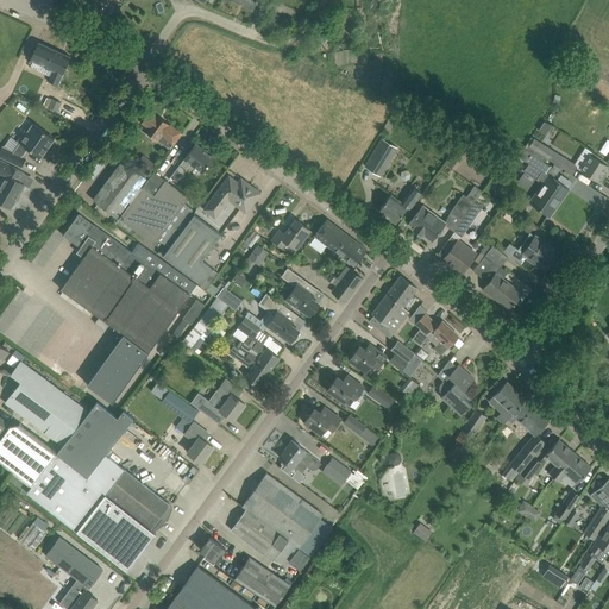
[(33,52),(30,60),(52,70),(48,81),(57,86),(70,57),(38,42),(33,52)]
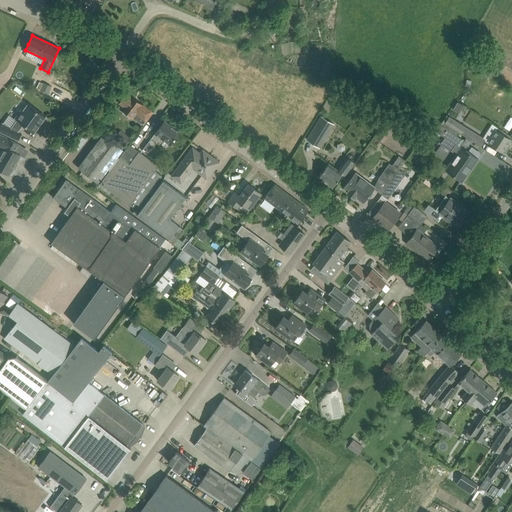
[(44,82),(41,90),(48,94),(52,86),(44,82)]
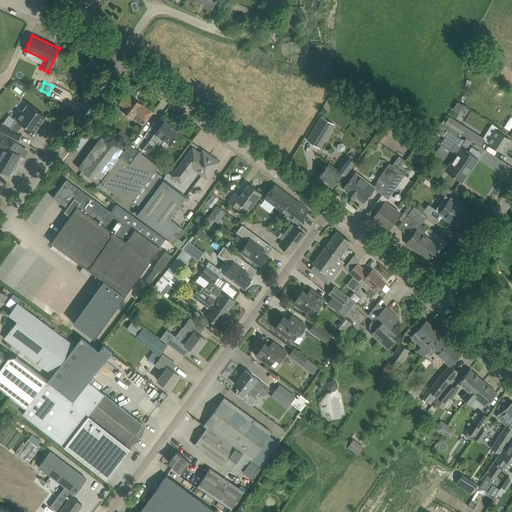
[(136,114),(146,121),(153,112),(126,93),(119,103),(125,108),(123,111),(132,118),(136,114)]
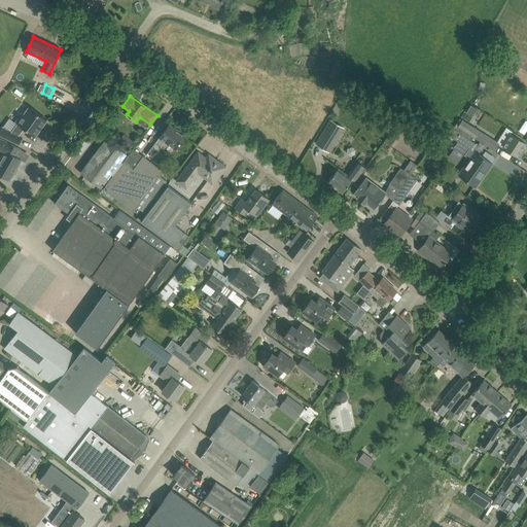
[(40,130),(46,120),(29,107),(23,114),(22,113),(15,121),(18,123),(11,132),(1,127),(0,129),(0,136),(18,145),(22,137),(20,135),(25,129),(34,135),(38,129),(40,130)]
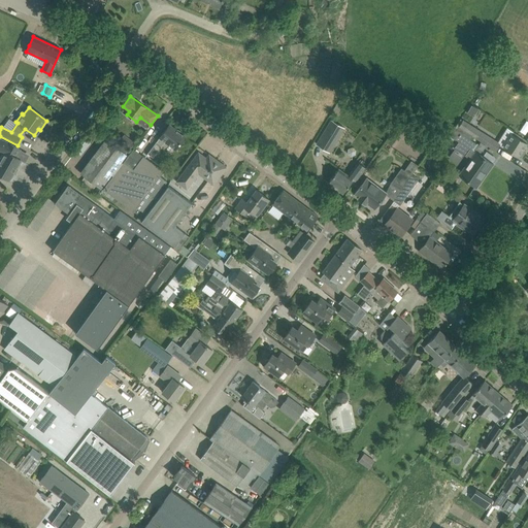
[(393,117),(384,129),(390,133),(399,121),(393,117)]
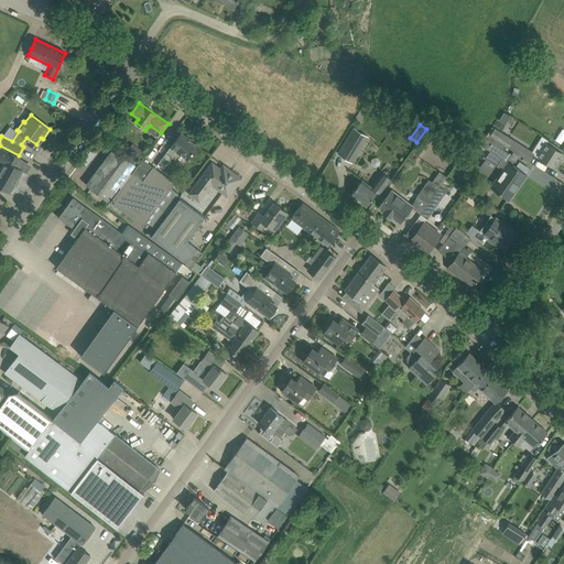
[(534,154),(522,147),(495,128),(488,139),(492,142),(502,148),(505,144),(530,161),(534,154)]
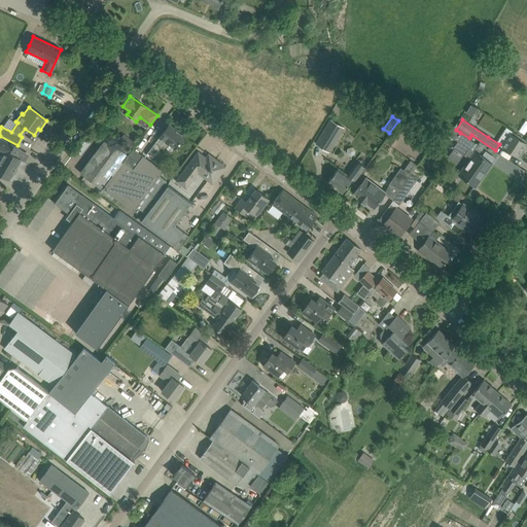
[(330,120),(316,144),(329,152),(344,129),(330,120)]
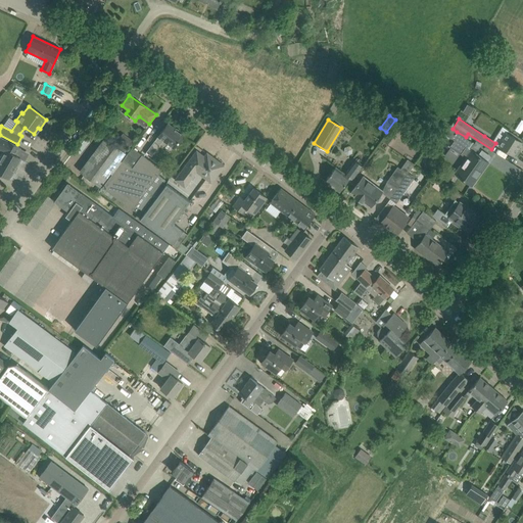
[(395,123),(387,133),(396,139),(403,129),(395,123)]
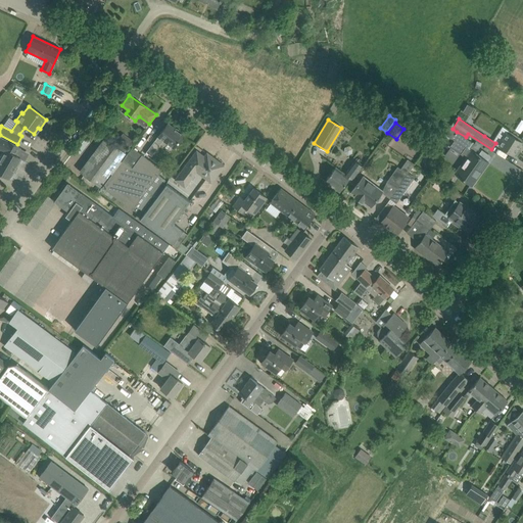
[(151,156),(159,146),(163,140),(174,147),(183,135),(181,134),(181,132),(176,129),(175,129),(168,124),(146,152),(151,156)]
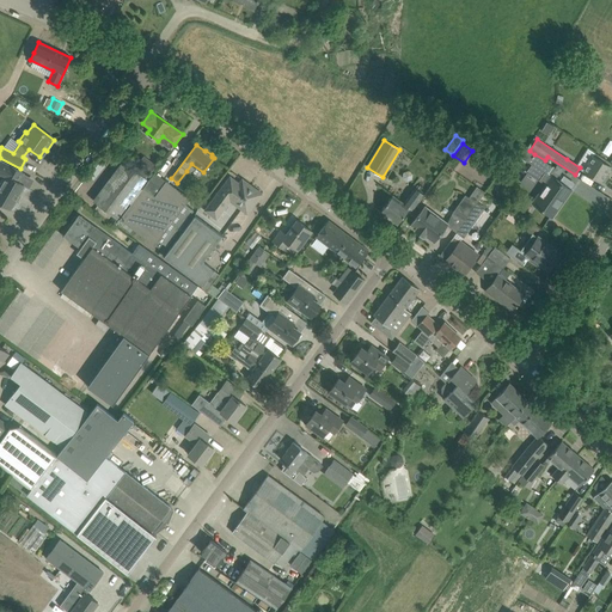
[(545,161),(545,160),(534,154),(528,161),(532,165),(527,170),(546,184),(533,203),(551,216),(558,207),(556,206),(568,189),(570,190),(556,179),(558,177),(552,173),(555,169),(545,161)]
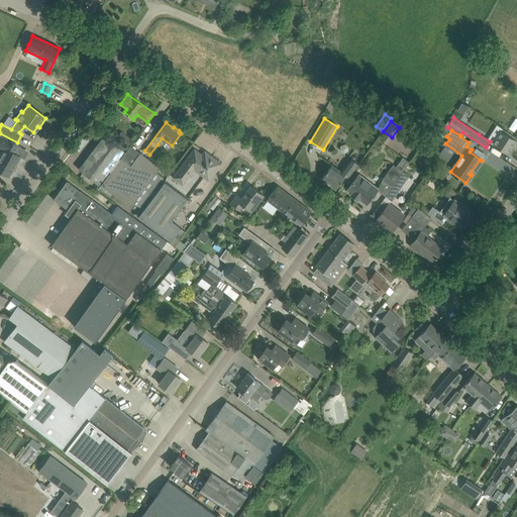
[(494,143),(508,152),(510,154),(515,147),(512,145),(516,140),(501,131),(494,143)]
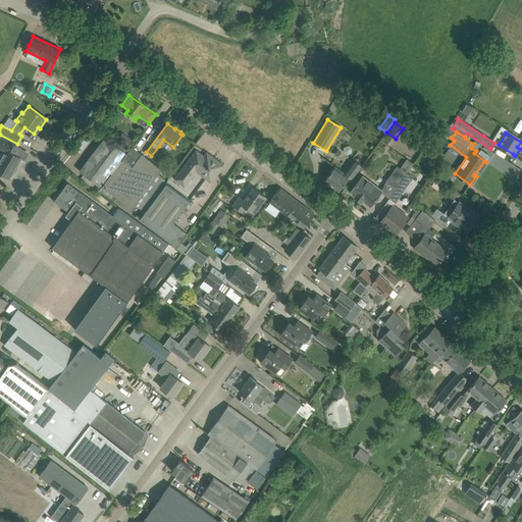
[(0,150),(4,153),(0,160),(0,172),(8,178),(9,176),(11,178),(14,172),(15,172),(13,170),(20,158),(15,155),(19,148),(11,143),(8,141),(0,137),(0,150)]
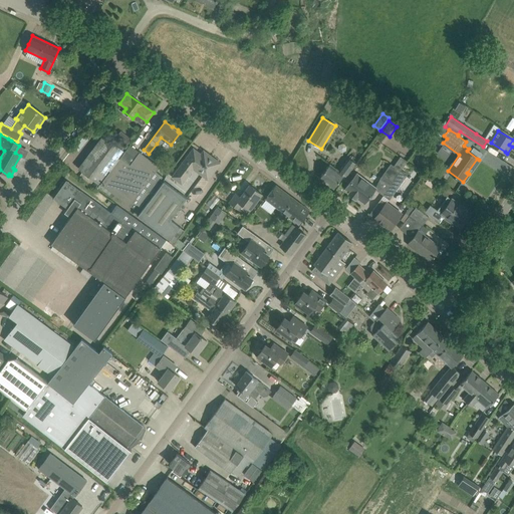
[(123,150),(111,142),(103,136),(78,169),(98,184),(123,150)]
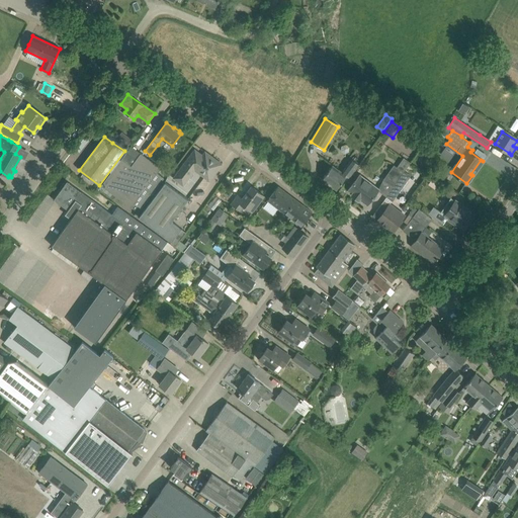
[(472,150),(473,148),(477,143),(471,140),(469,143),(467,147),(472,150)]
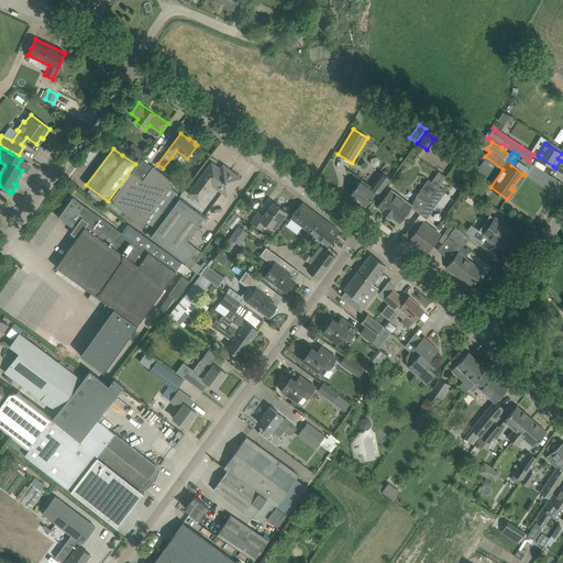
[(199,201),(211,185),(228,197),(241,178),(223,165),(220,169),(211,163),(188,194),(199,201)]
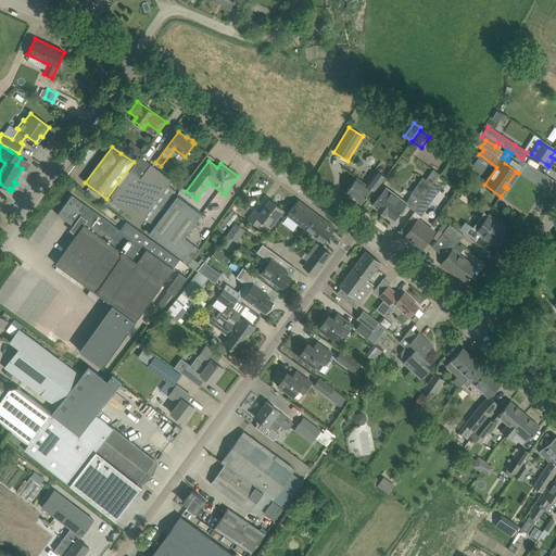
[(130,171),(109,199),(140,223),(144,218),(151,224),(176,191),(168,186),(173,180),(152,165),(151,164),(140,178),(130,171)]
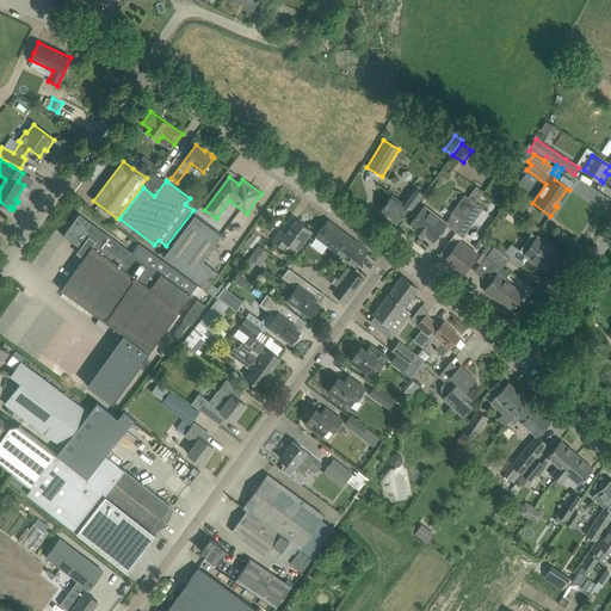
[(412,210),(419,201),(424,195),(414,187),(403,203),(392,195),(380,211),(396,224),(408,208),(412,210)]
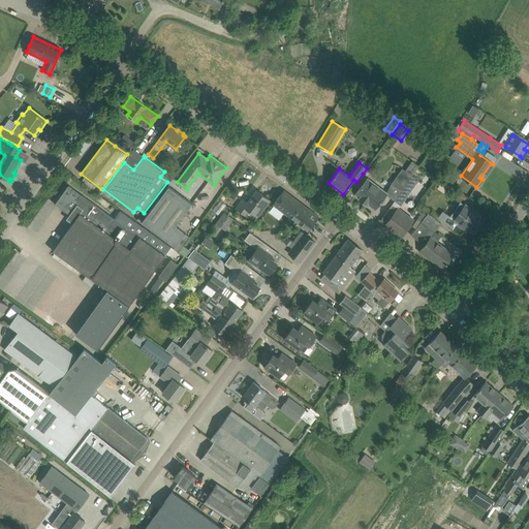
[(402,191),(412,176),(402,168),(392,183),(402,191)]
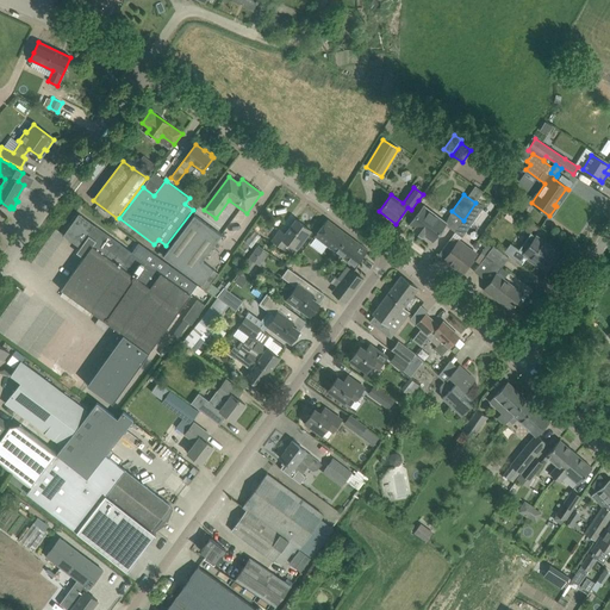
[(464,221),(471,225),(483,209),(475,203),(464,221)]
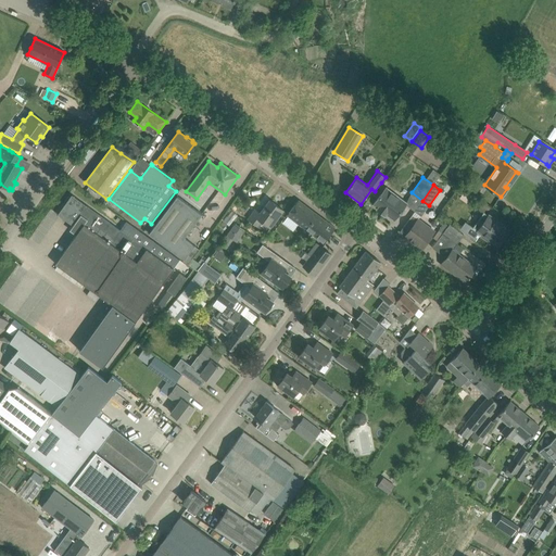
[(394,220),(401,212),(407,203),(386,188),(374,204),(375,203),(387,212),(386,213),(394,220)]
